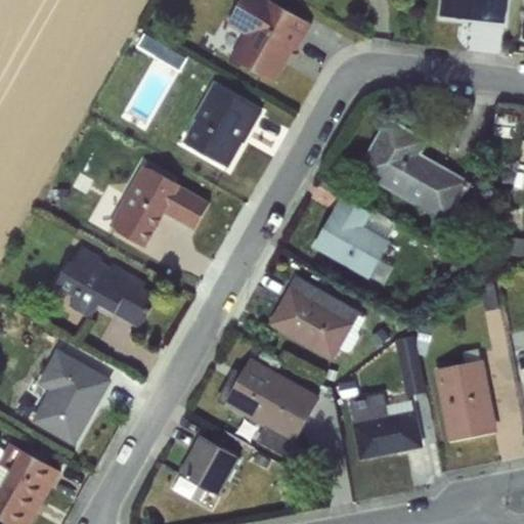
[(275,83),(295,49),(298,51),(313,25),(271,0),(243,0),(228,25),(243,35),(231,58),(275,83)]
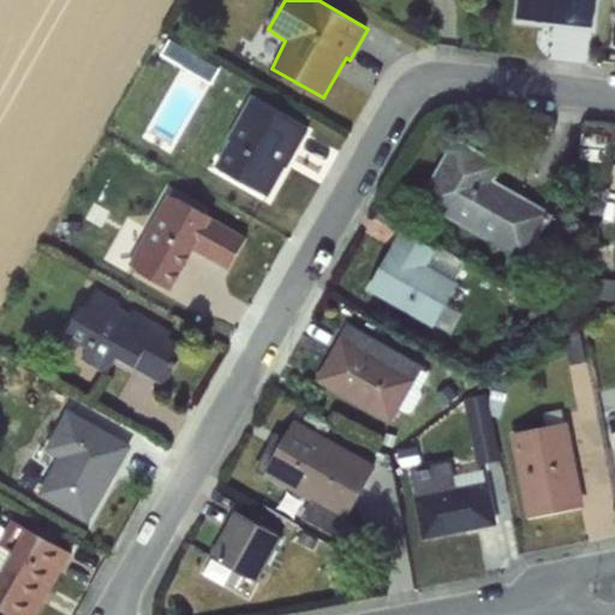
[(518,0),(517,17),(591,25),(595,0),(518,0)]
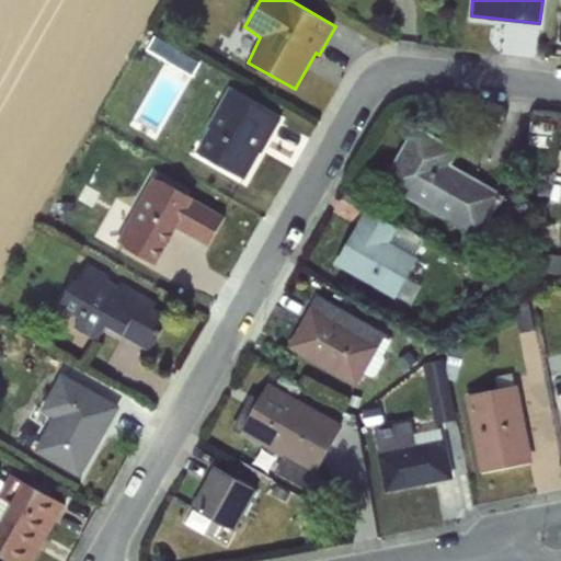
[(196,152),(244,180),(282,119),(228,89),(196,152)]
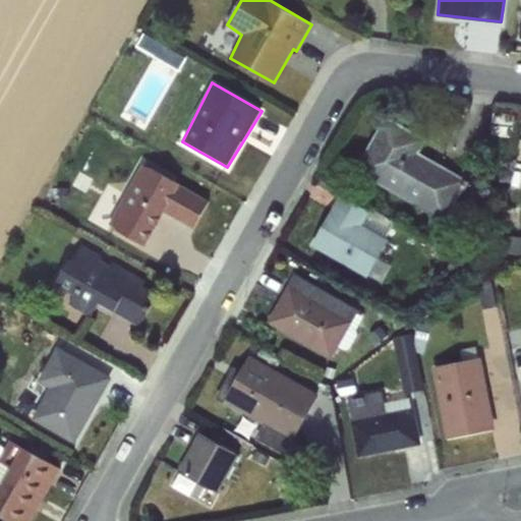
[(426,138),(386,116),(355,171),(445,222),(468,180),(420,153),(426,138)]
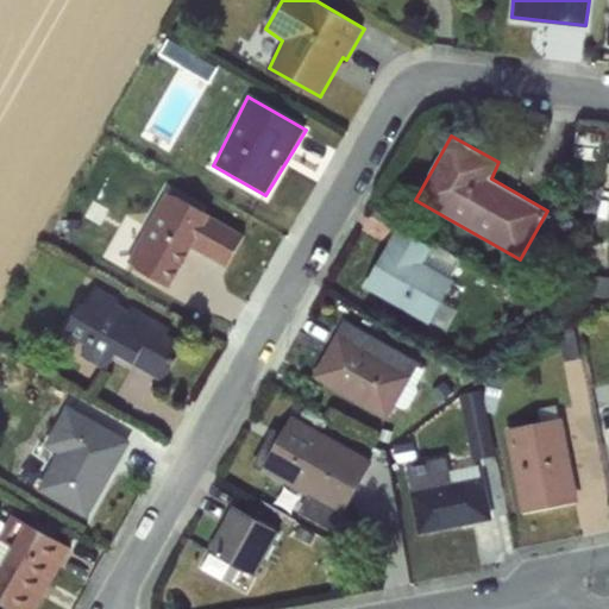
[(169,193),(129,263),(170,287),(193,248),(227,267),(245,237),(169,193)]
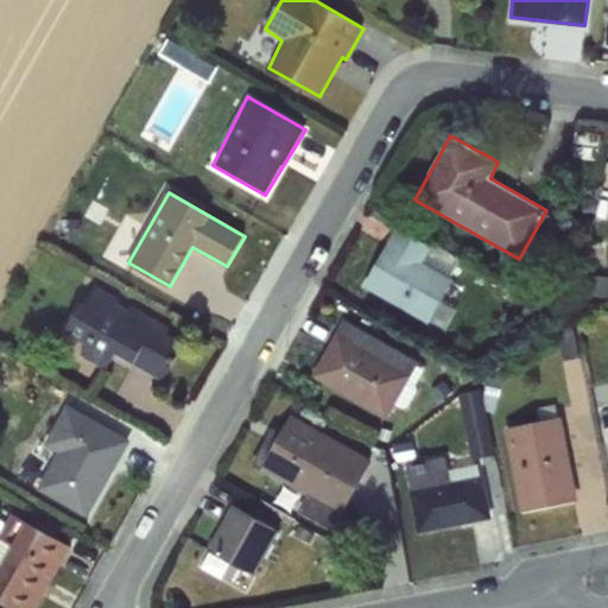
[(429,324),(453,278),(425,261),(432,246),(397,228),(363,287),(429,324)]
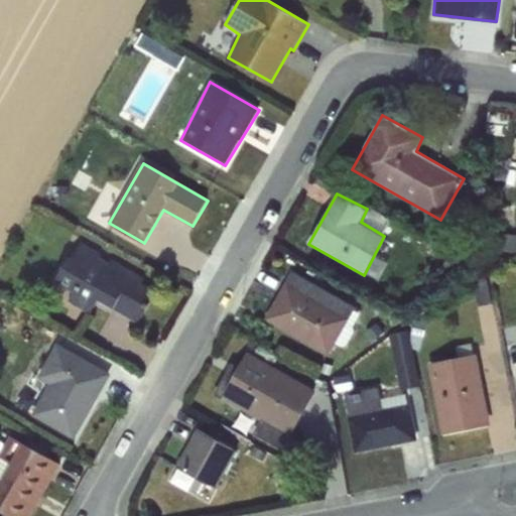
[(81,241),(54,281),(73,292),(68,301),(90,314),(99,300),(138,325),(158,292),(143,283),(145,279),(112,258),(109,262),(100,257),(102,254),(81,241)]
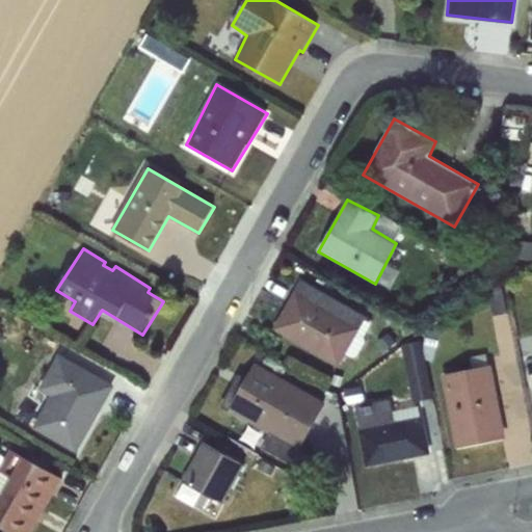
[(337,367),(366,316),(301,278),(272,329),(337,367)]
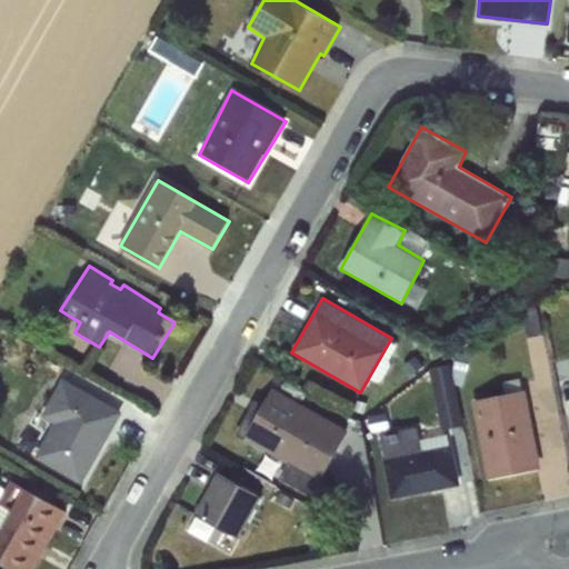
[(122,412),(63,379),(42,416),(53,425),(35,458),(81,485),(122,412)]
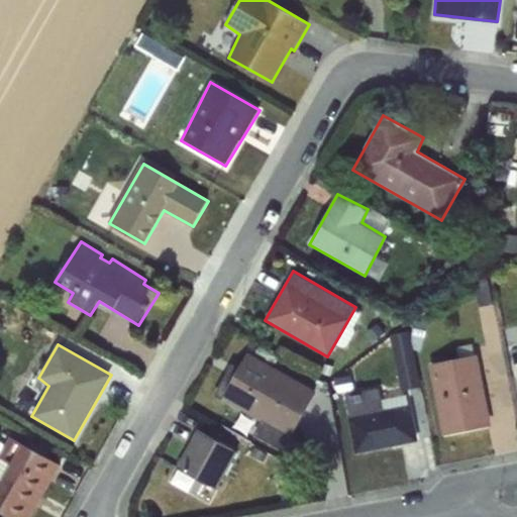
[(316,392),(247,352),(221,399),(290,438),(316,392)]
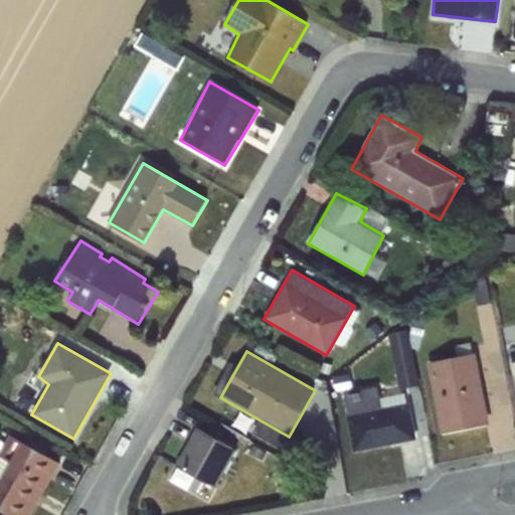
[(427,363),(442,434),(490,423),(476,353),(427,363)]
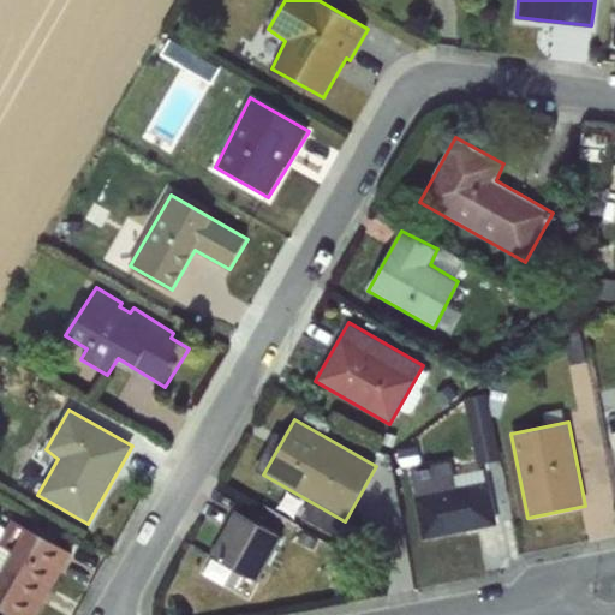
[(423,539),(497,524),(489,482),(413,496),(423,539)]
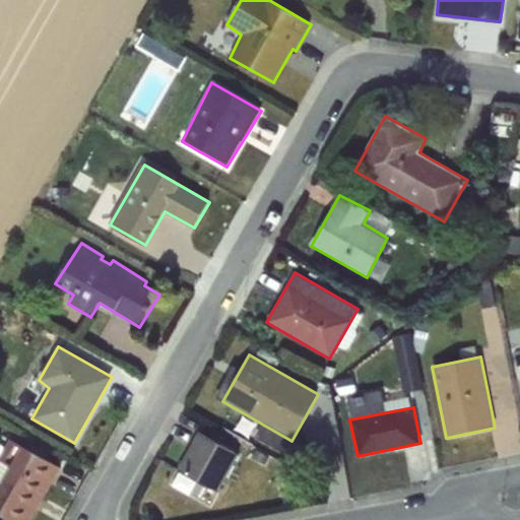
[(240,455),(199,433),(179,469),(218,492),(240,455)]
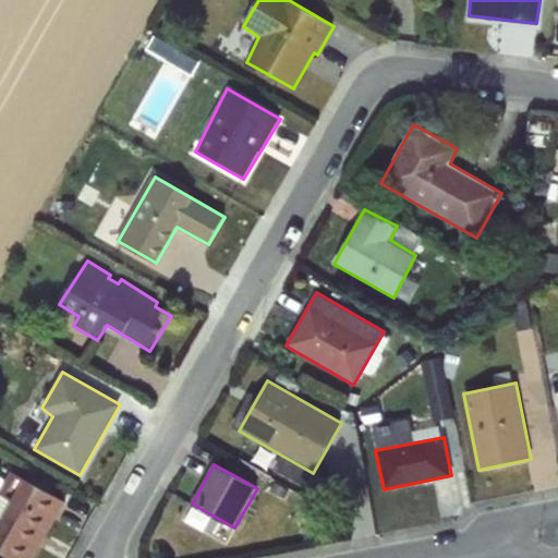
[(0,490),(0,552),(10,557),(33,557),(65,502),(12,471),(0,490)]
